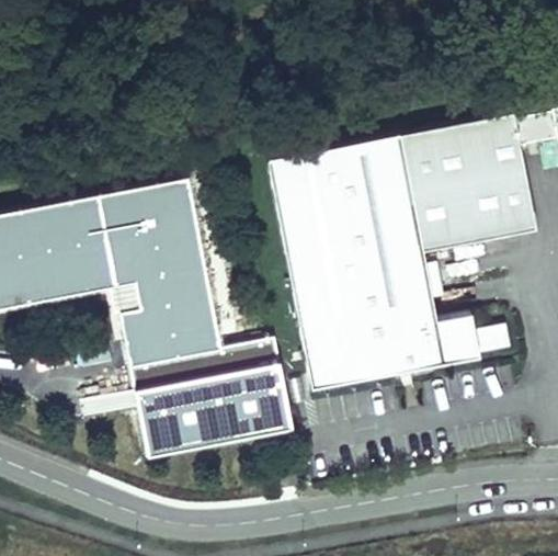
[(557,108),(549,110),(550,116),(513,123),(519,149),(555,142),(557,155),(557,108)]
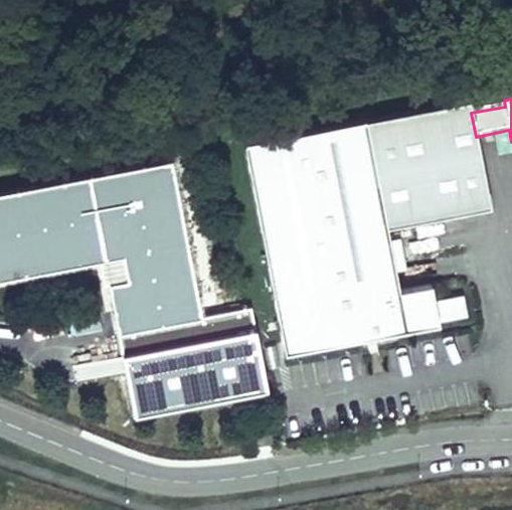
[(470,107),(244,150),(284,359),(438,330),(431,291),(398,297),(386,232),(490,213),(476,137),(471,113),(470,107)]
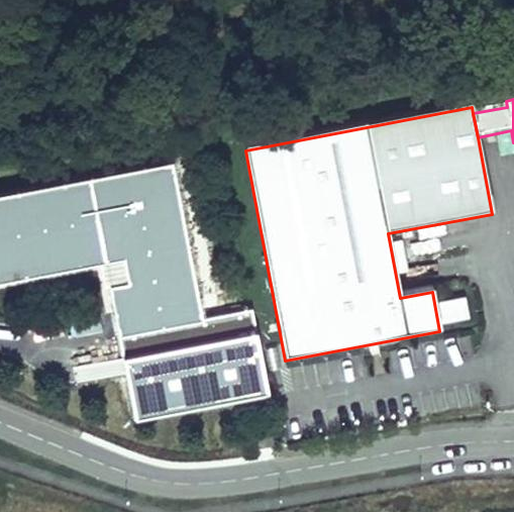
[(120,337),(205,321),(175,164),(0,196),(0,283),(107,263),(131,259),(135,283),(111,287),(120,337)]
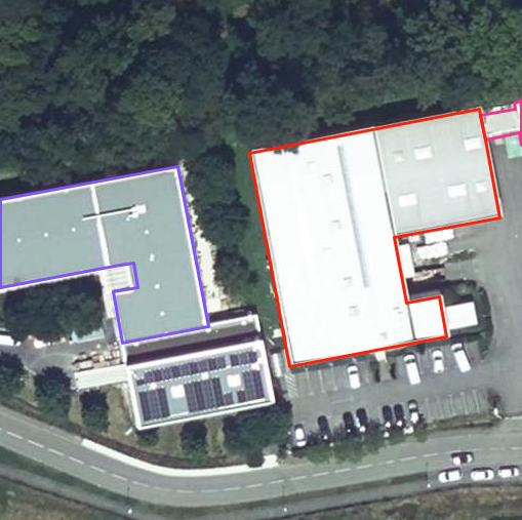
[(109,267),(113,291),(137,287),(133,263),(109,267)]
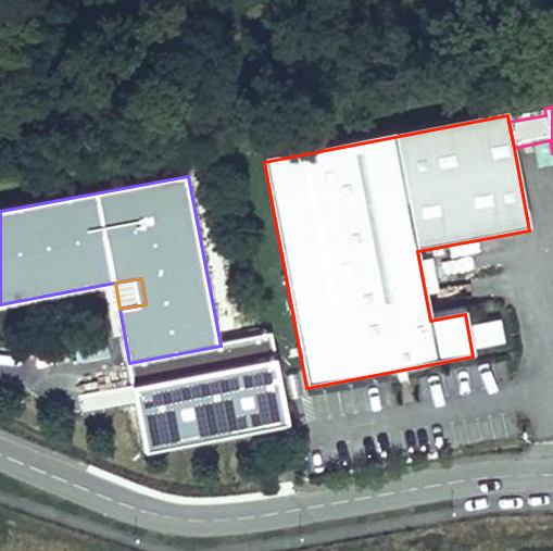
[(294,473),(275,476),(277,489),(297,486),(294,473)]
